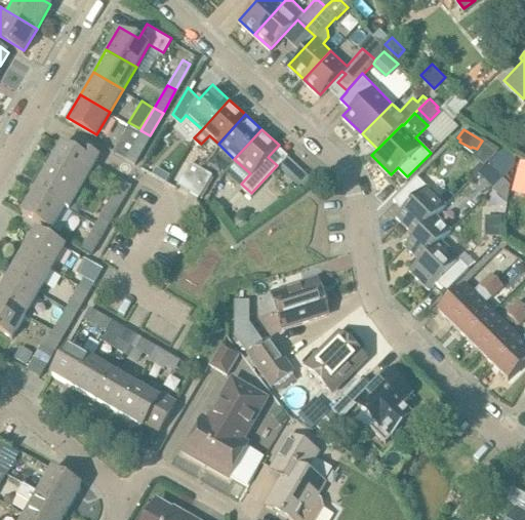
[(140,130),(125,156),(135,161),(146,144),(150,135),(140,130)]
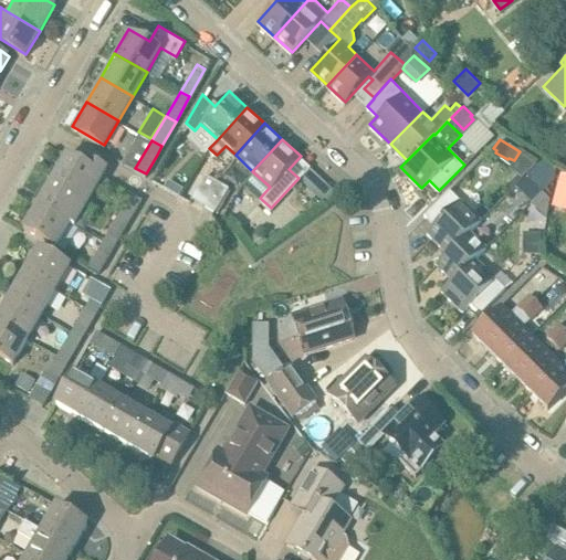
[(52,177),(85,196),(98,173),(103,176),(107,167),(80,151),(76,158),(66,152),(52,177)]
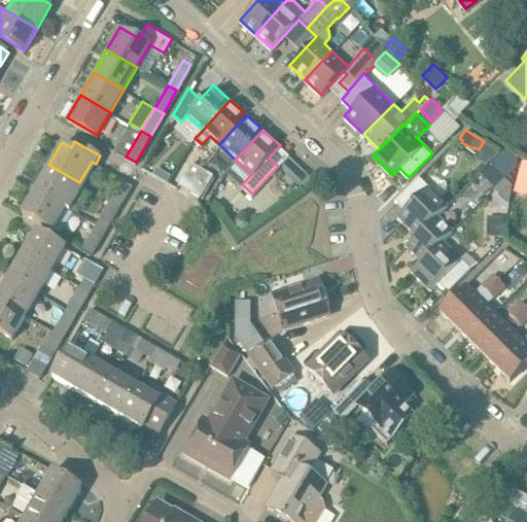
[(501,149),(491,161),(499,169),(505,175),(506,175),(515,167),(516,152),(504,145),(501,149)]
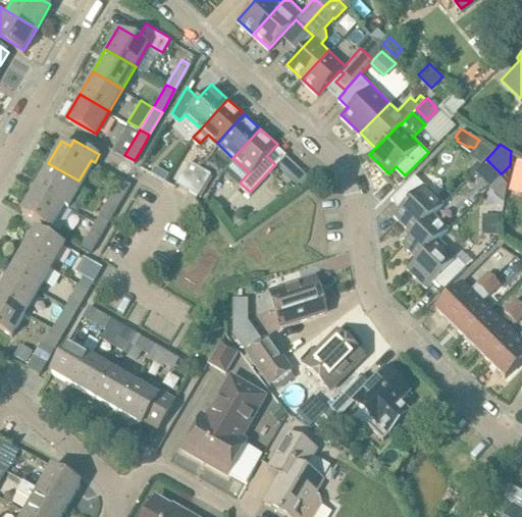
[(285,153),(279,160),(279,166),(300,185),(310,176),(285,153)]
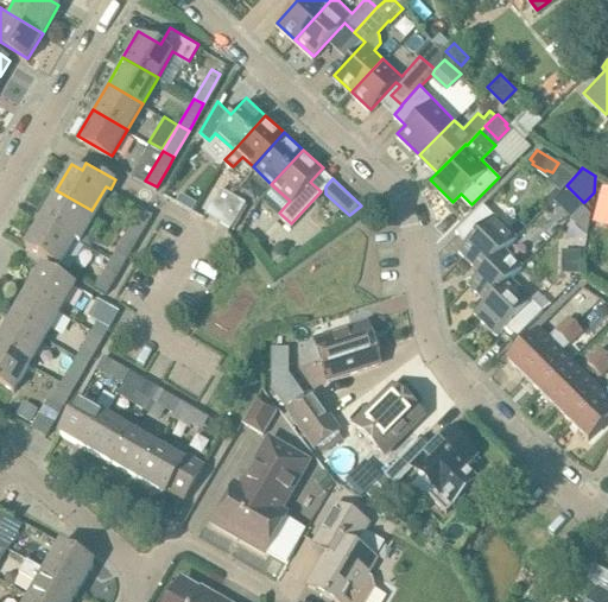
[(206,210),(220,219),(235,192),(221,184),(206,210)]
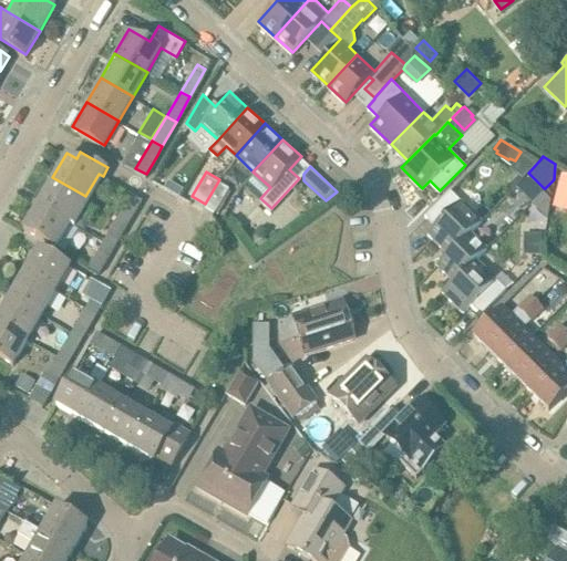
[(85,196),(52,177),(38,201),(71,220),(85,196)]
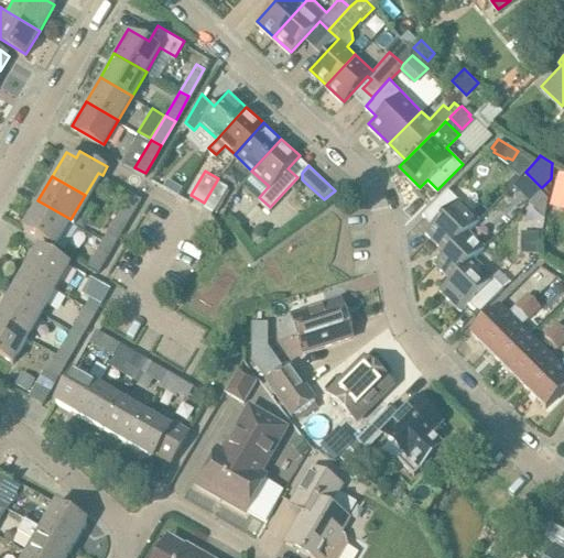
[(204,203),(214,209),(228,184),(218,178),(204,203)]
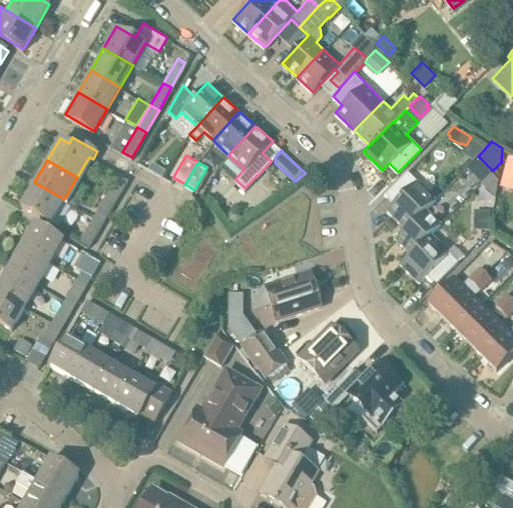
[(387,209),(405,227),(406,227),(425,207),(426,208),(436,198),(408,170),(385,193),(394,202),(387,209)]
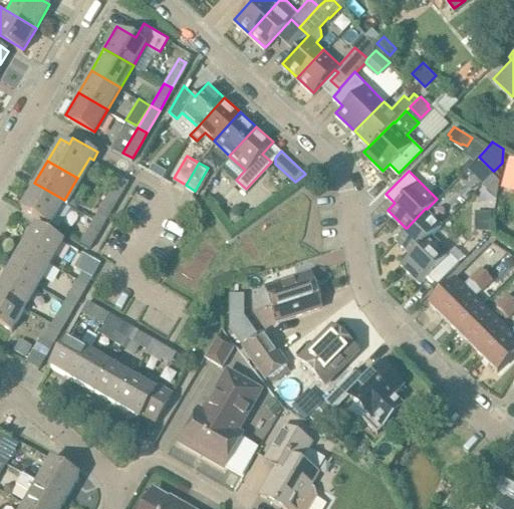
[(113,185),(122,190),(129,179),(119,174),(113,185)]
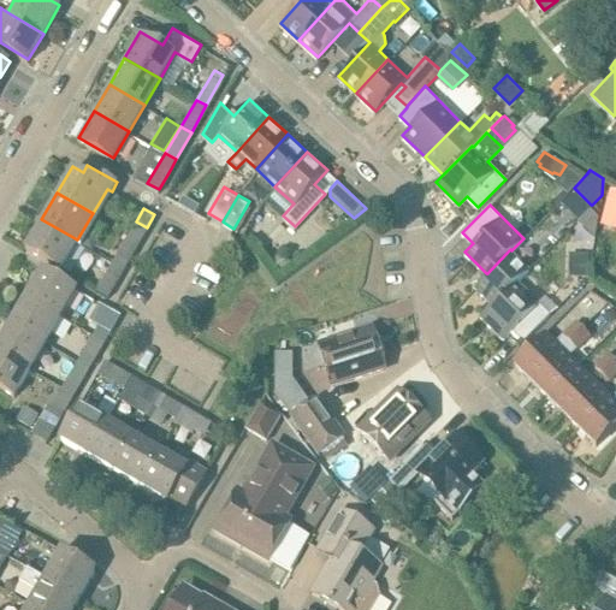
[(25,246),(46,258),(61,267),(77,240),(41,219),(25,246)]
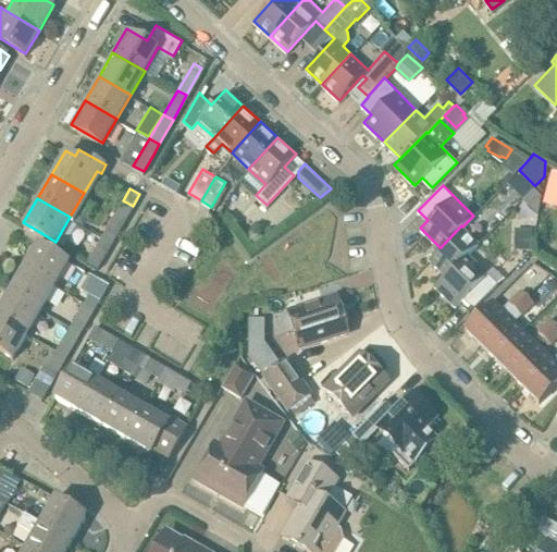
[(115,212),(126,218),(133,206),(123,200),(115,212)]
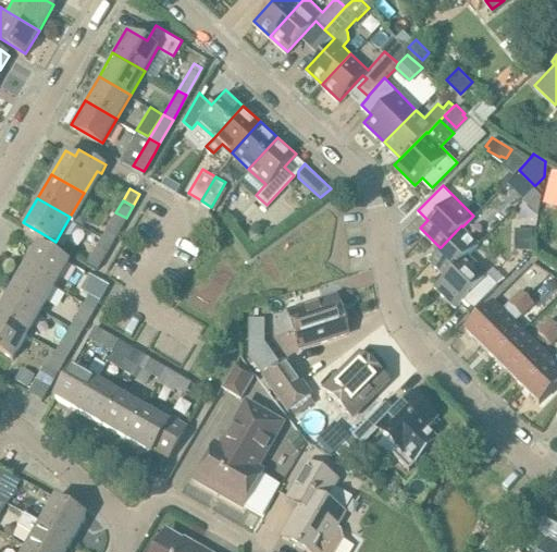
[(115,212),(107,227),(118,233),(126,218),(115,212)]
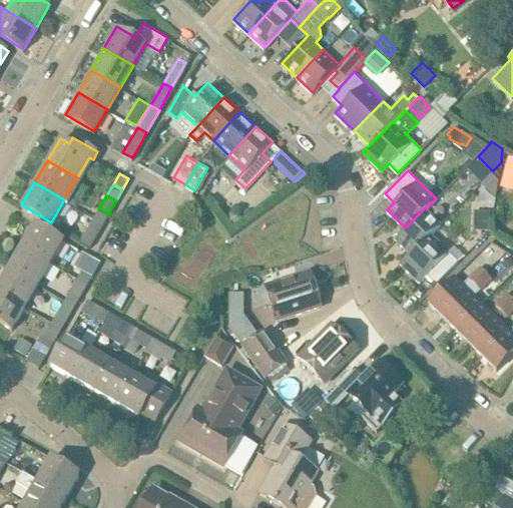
[(231,225),(242,217),(234,207),(224,215),(231,225)]
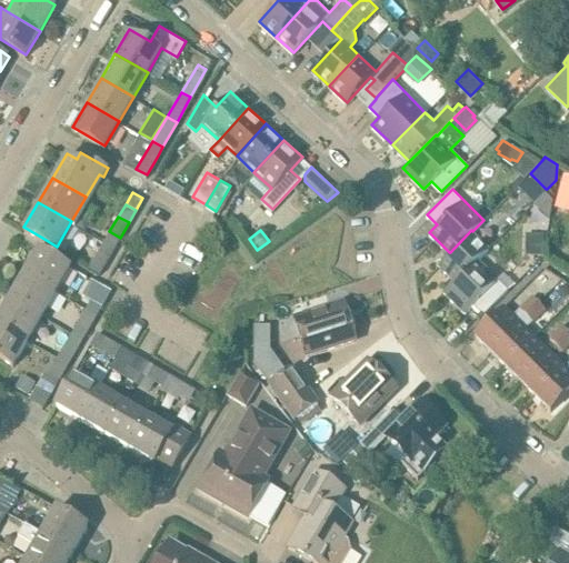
[(438,263),(455,279),(456,280),(477,258),(478,258),(489,247),(472,231),(471,230),(450,252),(449,252),(438,263)]
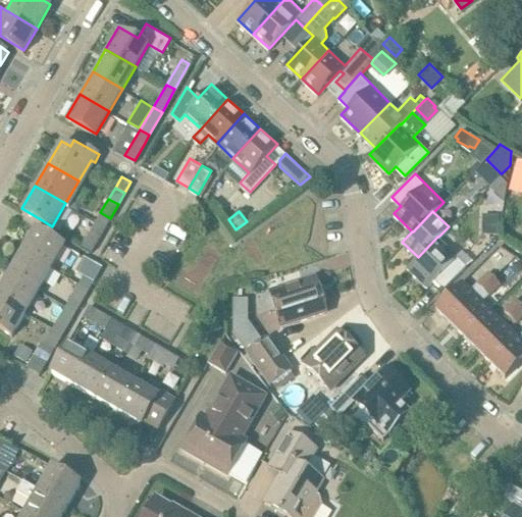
[(482,212),(482,233),(499,233),(502,213),(492,212),(482,212)]
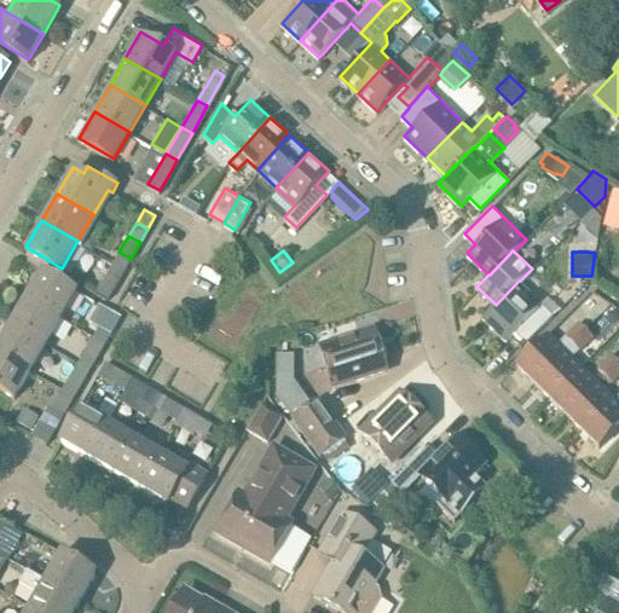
[(114,261),(103,279),(115,285),(125,269),(114,261)]
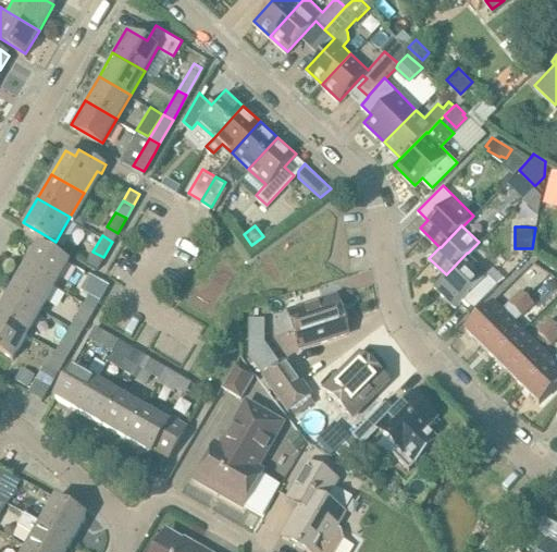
[(37,241),(23,266),(54,284),(69,259),(37,241)]
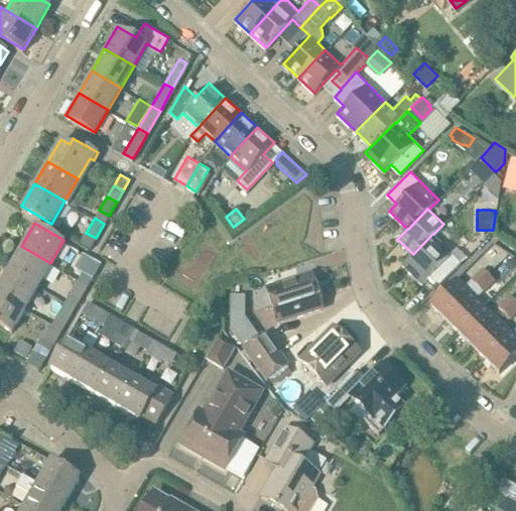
[(437,284),(452,270),(461,261),(433,234),(432,234),(413,254),(412,253),(402,263),(421,282),(428,275),(437,284)]
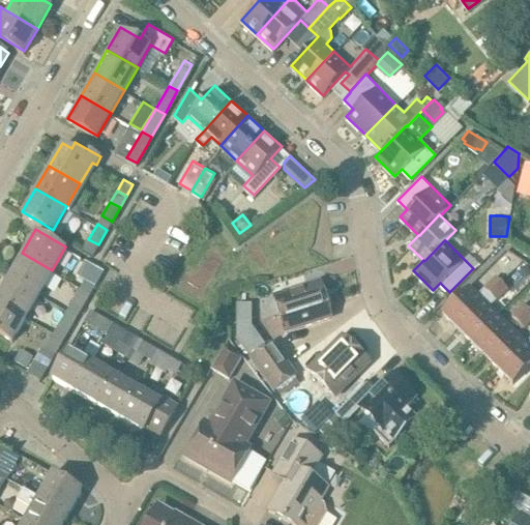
[(22,253),(9,275),(39,293),(52,270),(22,253)]
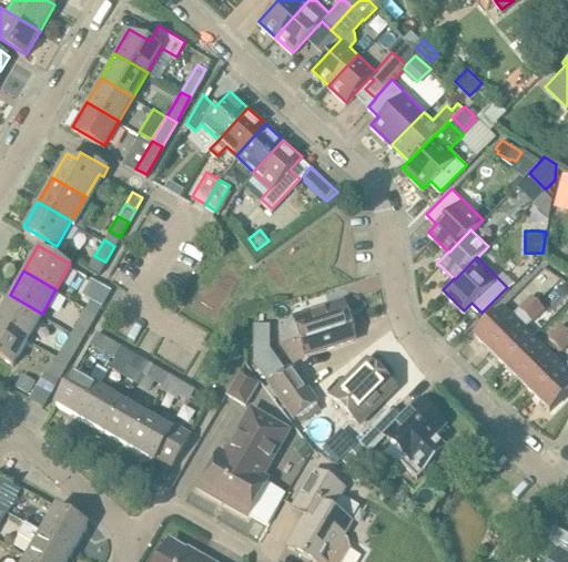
[(100,283),(91,298),(102,304),(111,288),(100,283)]
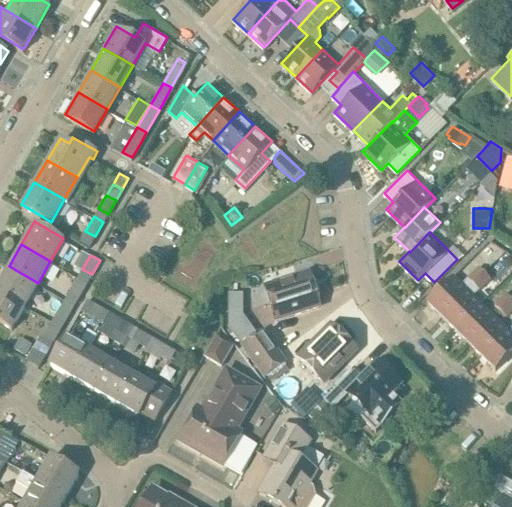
[(441,314),(485,270),(480,265),(469,276),(462,283),(453,274),(427,300),(441,314)]
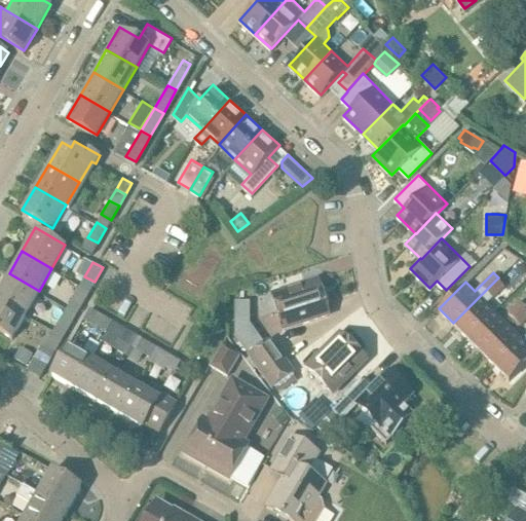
[(9,273),(0,288),(0,298),(26,313),(39,291),(9,273)]
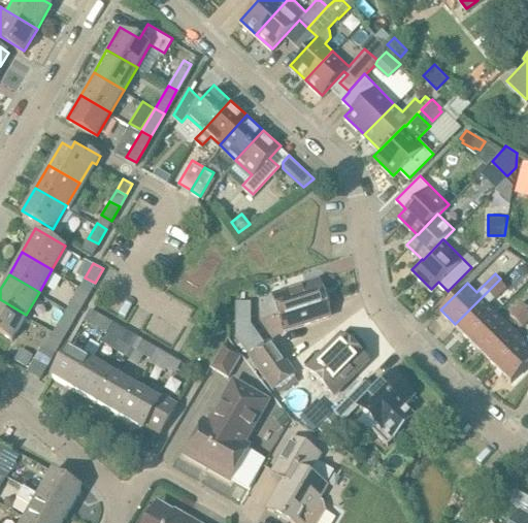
[(285,327),(330,313),(319,279),(274,293),(285,327)]
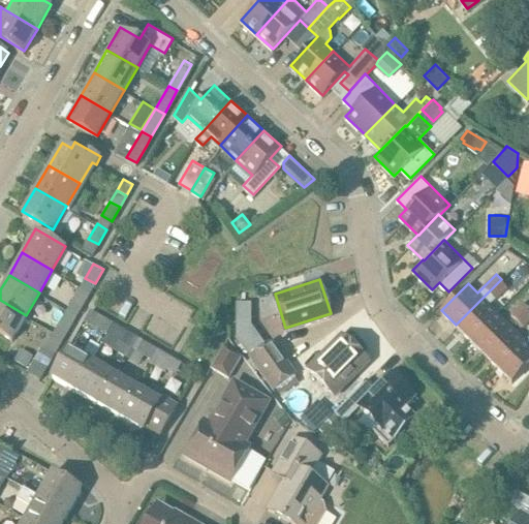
[(456,325),(470,338),(496,311),(489,304),(497,297),(507,285),(501,279),(456,325)]
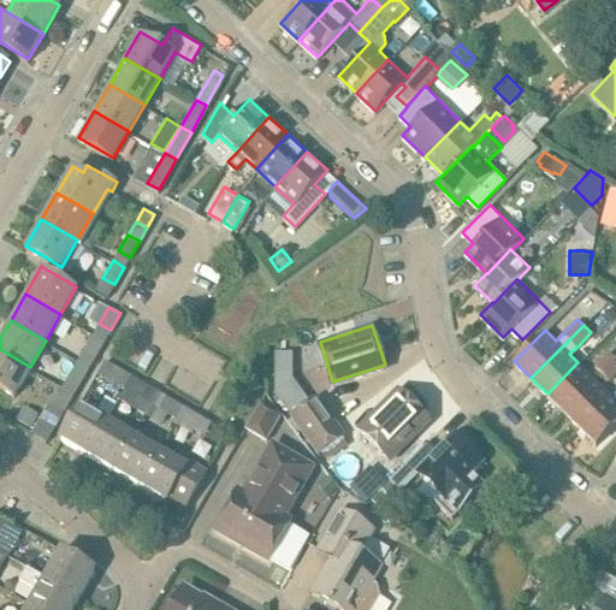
[(94,333),(83,350),(95,356),(105,339),(94,333)]
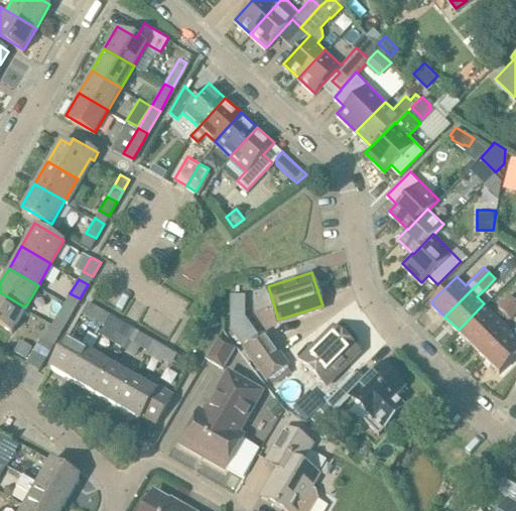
[(0,292),(0,323),(12,330),(25,307),(0,292)]
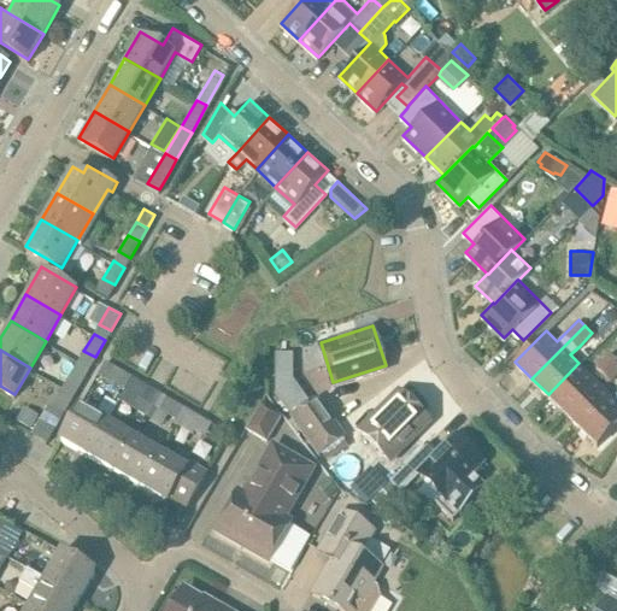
[(293,350),(275,350),(275,389),(294,375),(293,350)]
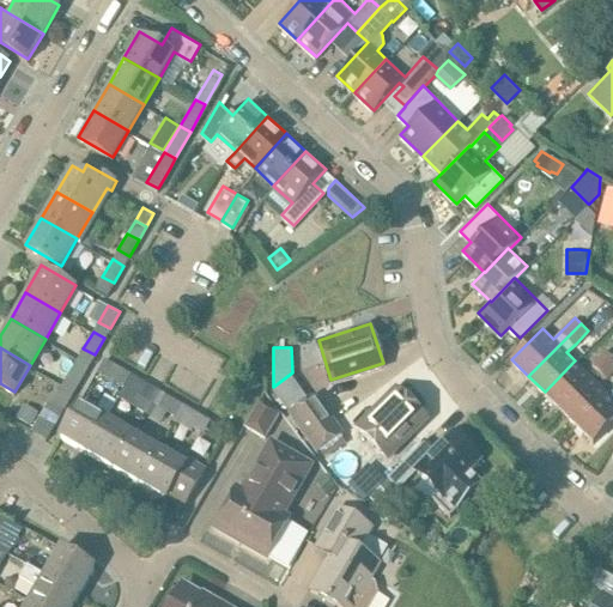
[(612,356),(606,350),(593,363),(600,369),(612,356)]
